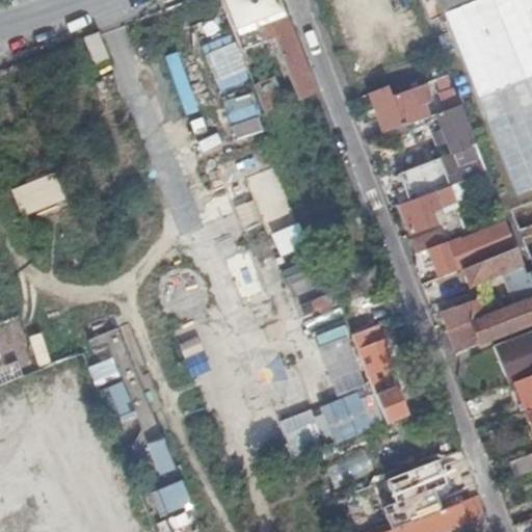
[(278,0),(218,0),(233,35),(250,28),(256,43),(290,29),(278,0)]
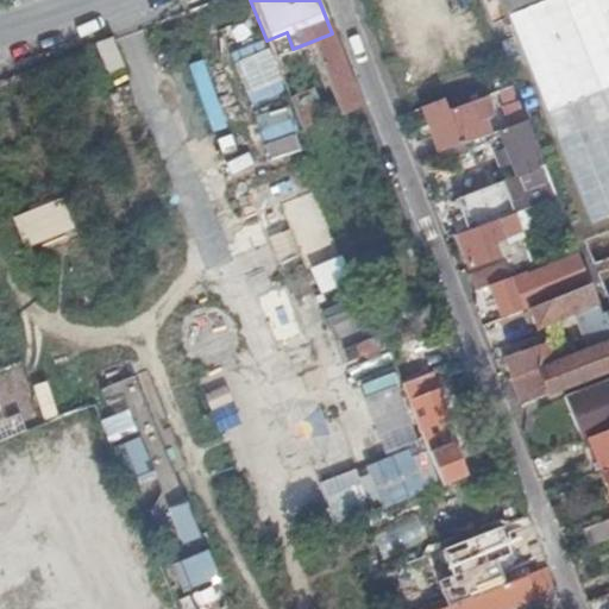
[(501,0),(507,13),(539,0),(501,0)]
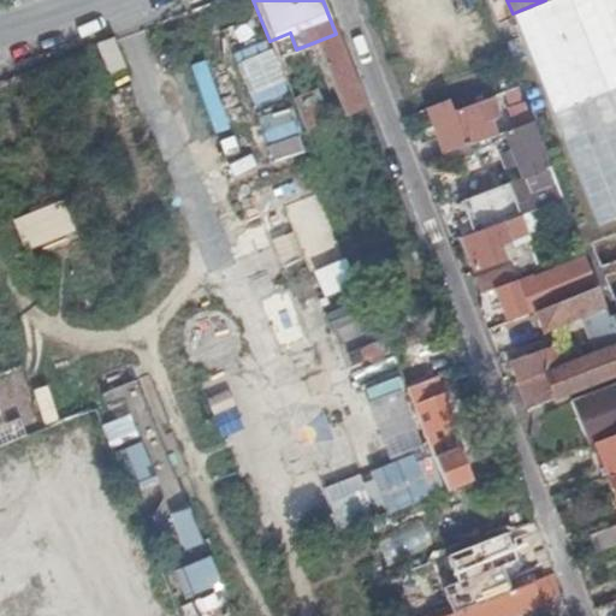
[(615,0),(545,0),(513,13),(597,227),(615,219),(615,0)]
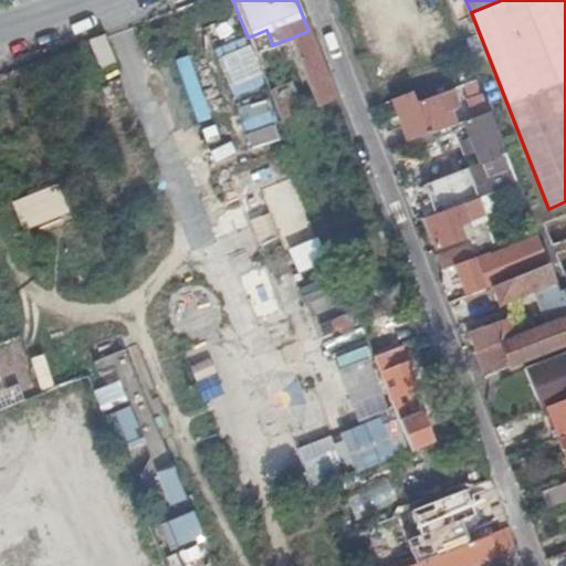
[(266,30),(248,38),(253,52),(272,45),(266,30)]
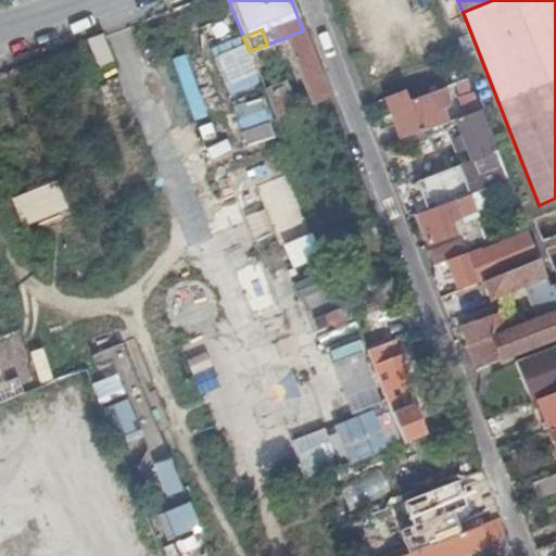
[(267,45),(249,51),(256,70),(292,55),(308,97),(302,99),(305,108),(330,99),(303,30),(267,45)]
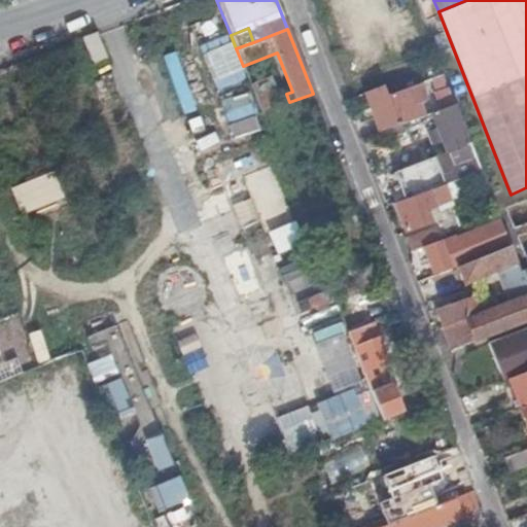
[(98,32),(83,37),(94,64),(107,59),(98,32)]
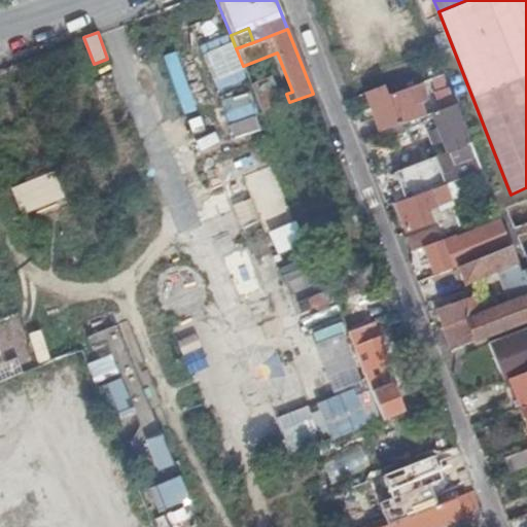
[(432,112),(454,104),(443,75),(414,85),(386,97),(382,86),(365,93),(380,131),(387,129),(418,116),(432,112)]
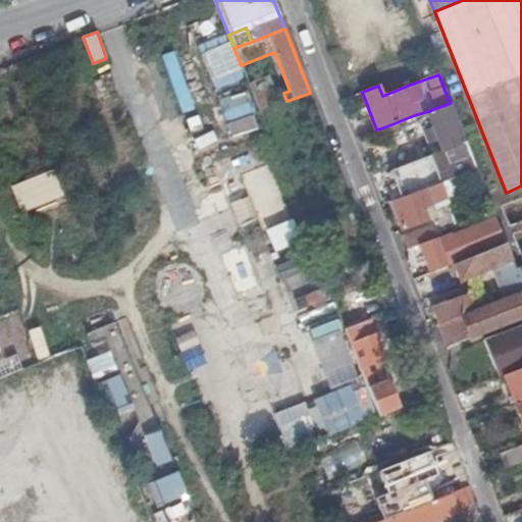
[(248,84),(259,112),(278,104),(267,75),(248,84)]
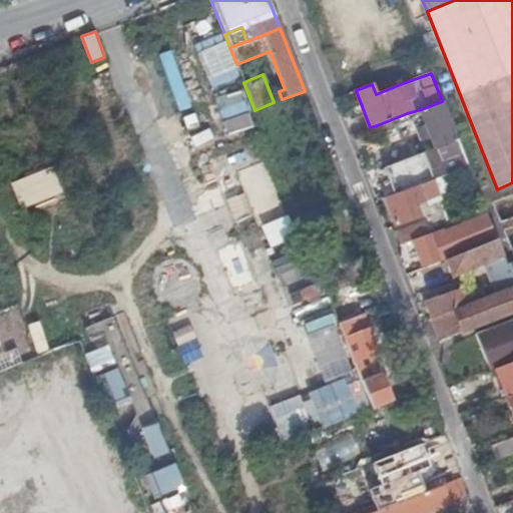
[(455,171),(468,167),(463,154),(460,147),(457,139),(442,101),(421,109),(407,113),(409,119),(422,114),(423,116),(436,152),(440,163),(427,168),(432,180),(433,179),(455,171)]
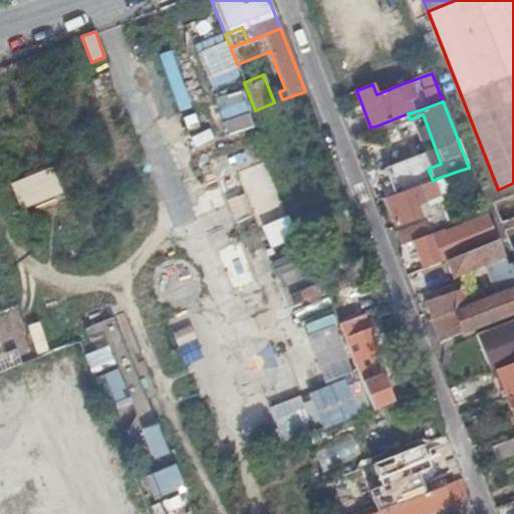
[(408,113),(377,125),(379,133),(424,116),(423,114),(410,119),(408,113)]
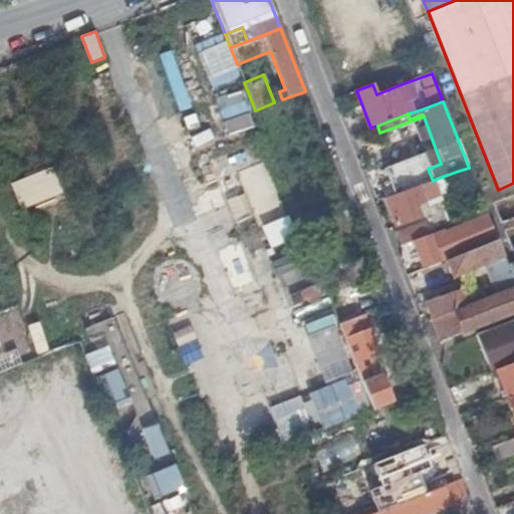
[(381,191),(383,198),(384,198),(394,195),(433,181),(428,169),(441,164),(437,153),(424,158),(425,161),(383,173),(390,188),(381,191)]
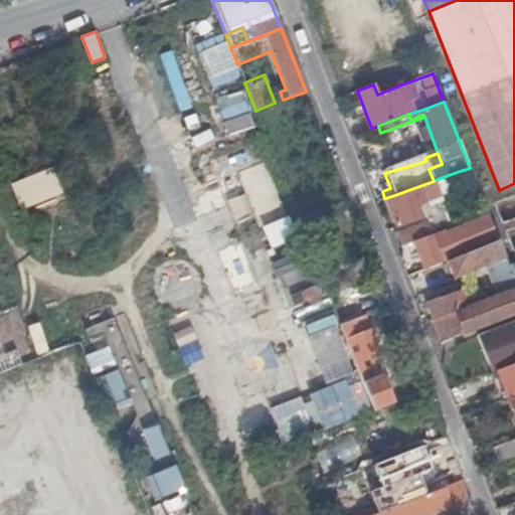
[(394,195),(385,198),(396,226),(432,213),(430,207),(443,202),(435,180),(434,181),(394,195)]
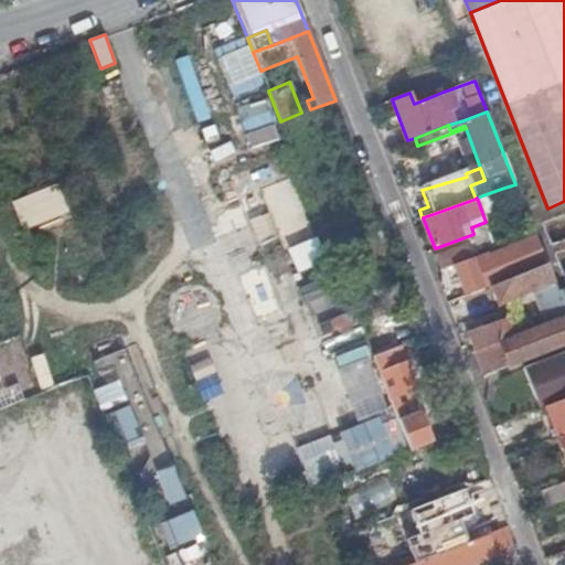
[(472,258),(455,265),(466,296),(470,294),(490,286),(546,264),(535,235),(479,256),(472,258)]
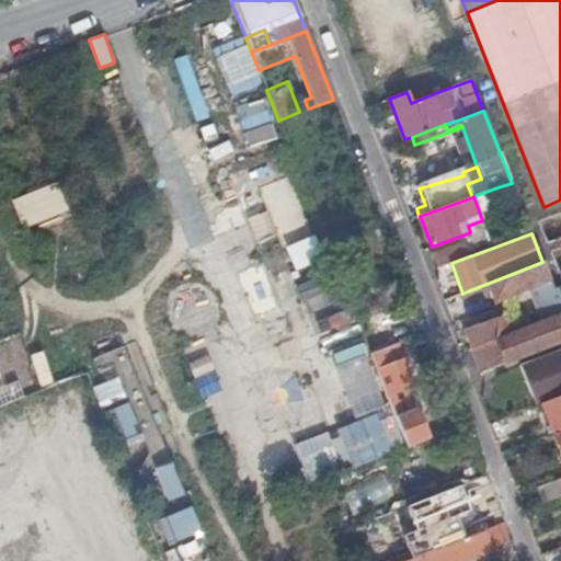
[(433,253),(438,267),(451,263),(469,256),(476,254),(472,245),(466,248),(464,242),(433,253)]
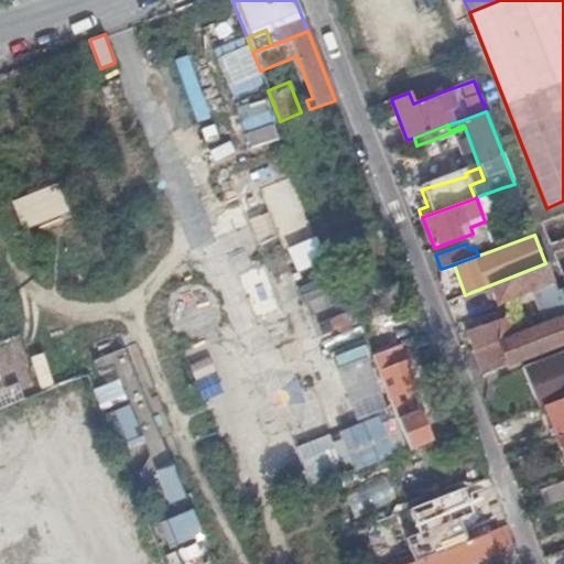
[(531,327),(563,314),(563,296),(556,280),(552,281),(545,263),(489,285),(497,303),(518,295),(531,327)]
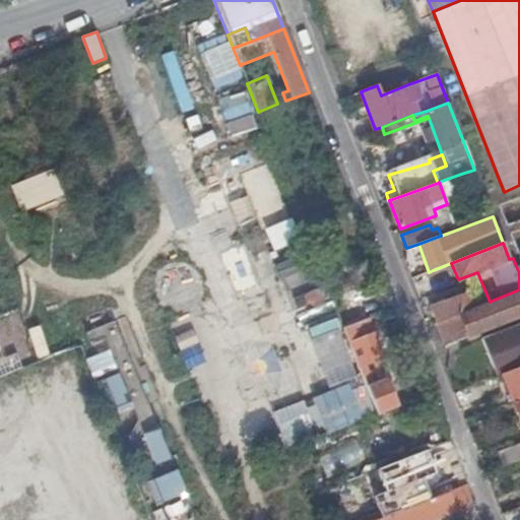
[(430,305),(436,323),(479,306),(472,287),(430,305)]
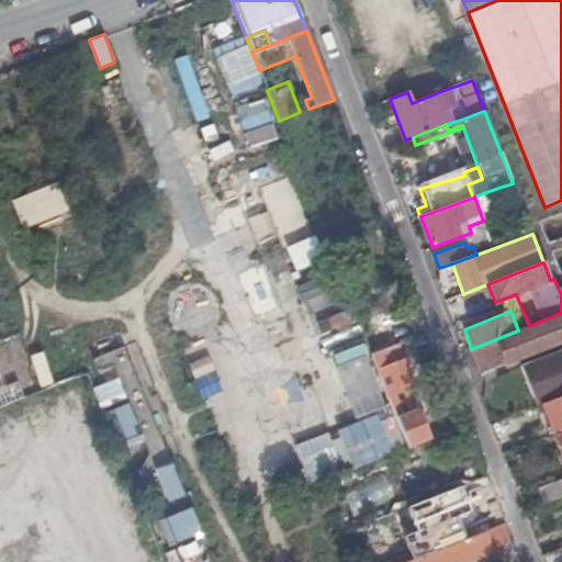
[(518,330),(471,349),(481,372),(561,339),(561,313),(529,326),(518,330)]
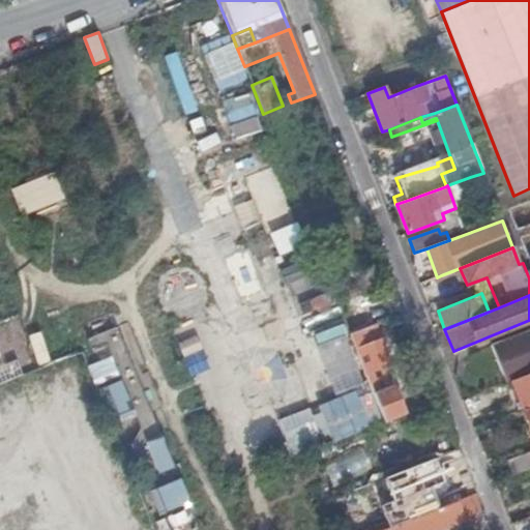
[(375,327),(350,335),(385,423),(403,416),(405,416),(393,386),(385,365),(389,363),(375,327)]
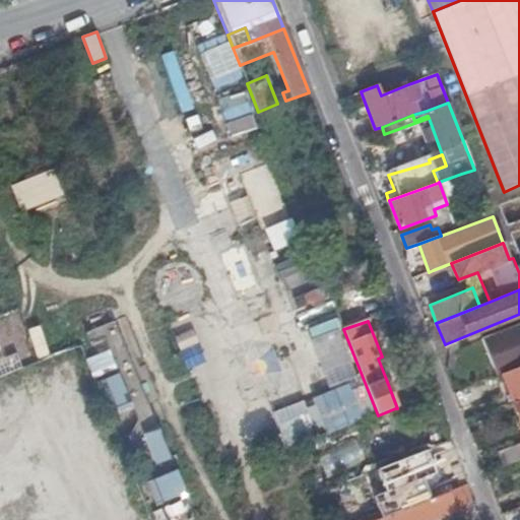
[(519,321),(482,336),(498,375),(501,374),(519,366),(519,321)]
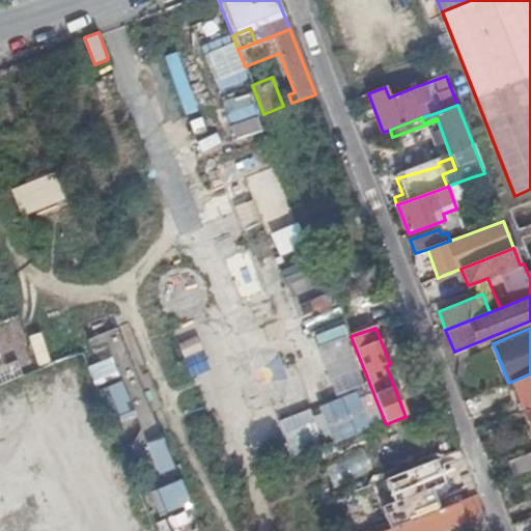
[(110,360),(87,368),(94,389),(117,381),(110,360)]
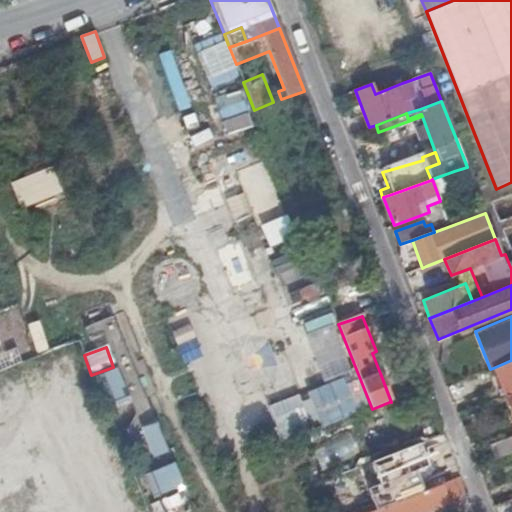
[(511,360),(493,368),(504,396),(511,392),(511,360)]
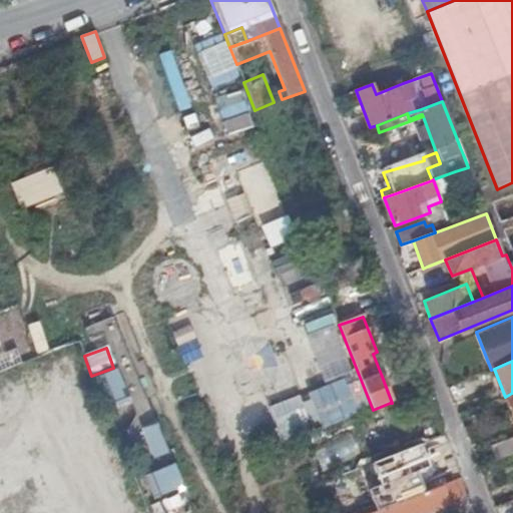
[(116,371),(101,376),(112,405),(126,400),(116,371)]
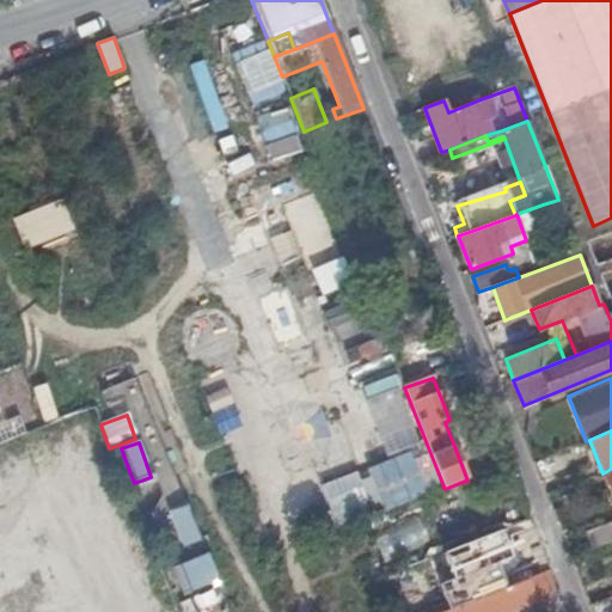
[(184,509),(167,516),(181,550),(197,543),(184,509)]
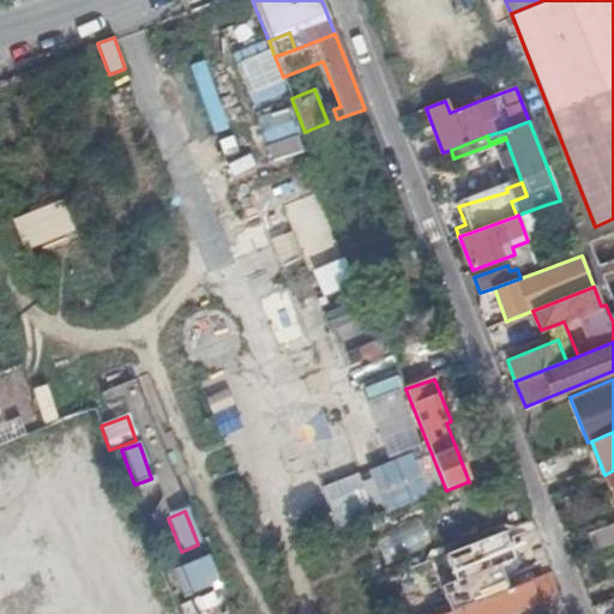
[(613,522),(587,533),(593,549),(613,540),(613,522)]
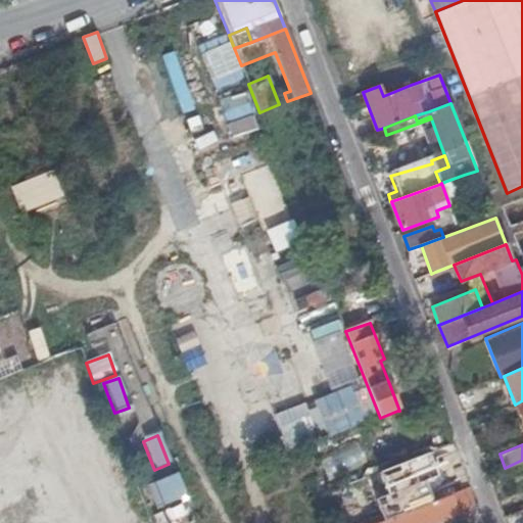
[(177,475),(152,485),(161,509),(186,498),(177,475)]
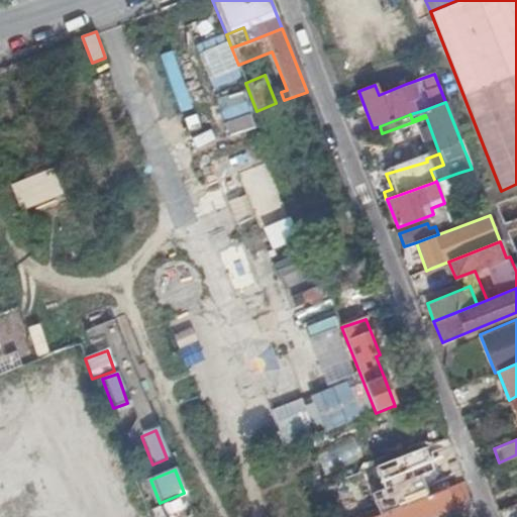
[(456,485),(375,516),(431,516),(464,504),(456,485)]
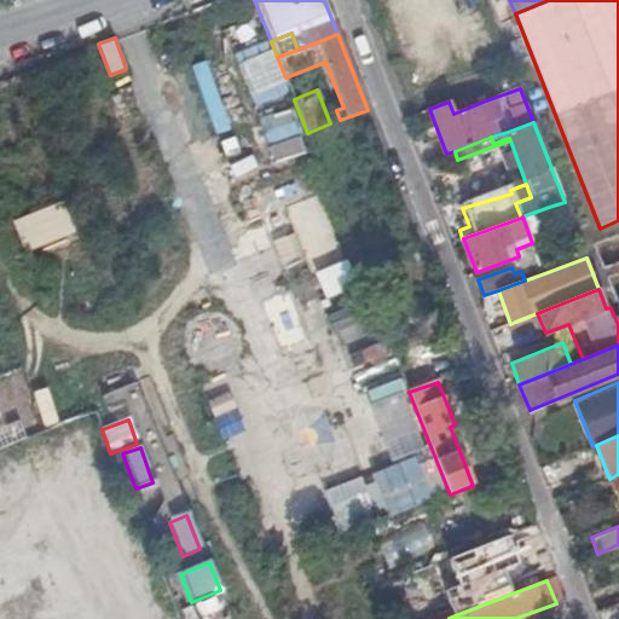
[(220,595),(198,603),(203,617),(225,608),(220,595)]
